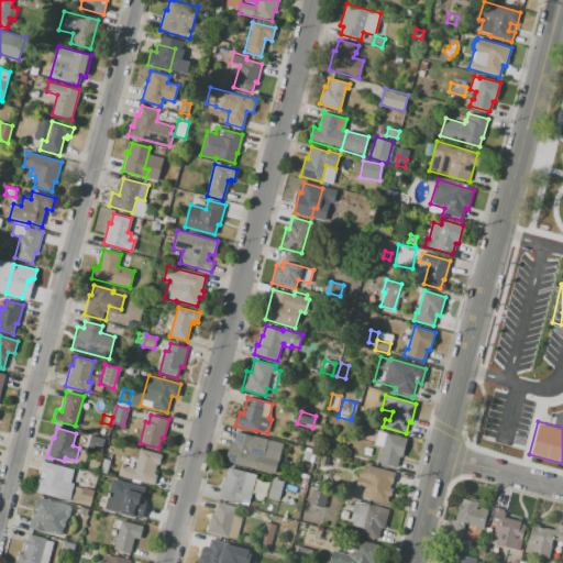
[(376,463),(378,455),(381,455),(383,448),(374,445),(378,431),(408,439),(403,457),(399,456),(396,468),(376,463)]
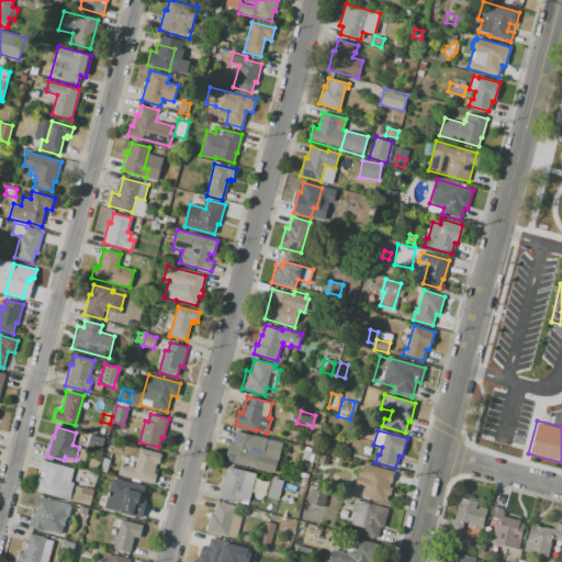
[(236,431),(253,436),(253,435),(267,439),(261,462),(277,467),(274,474),(225,460),(231,441),(233,441),(236,431)]
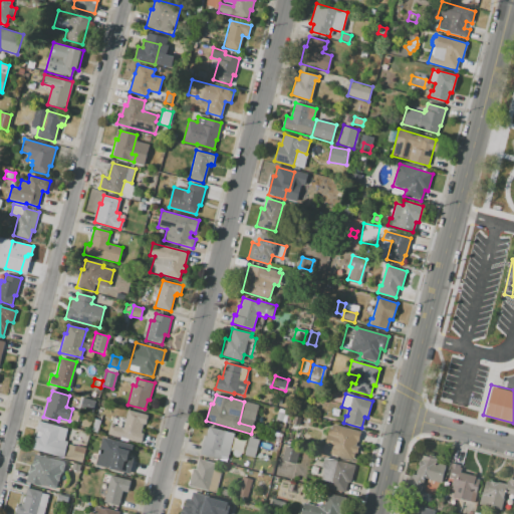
[(92,413),(79,409),(82,398),(95,402),(92,413)]
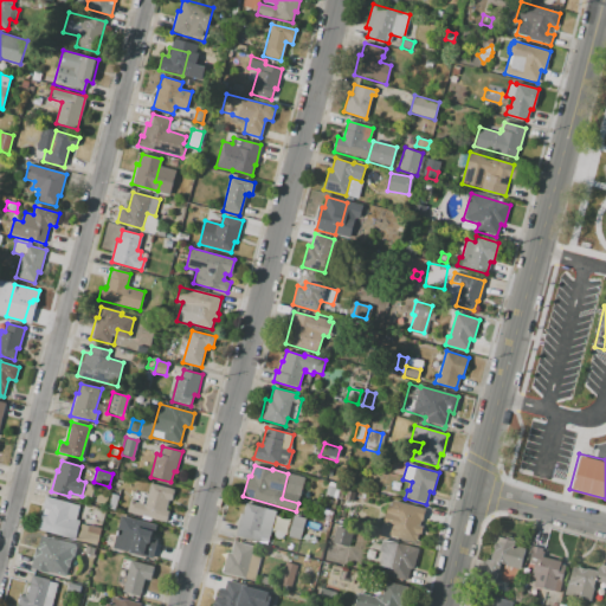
[(150,483),(175,490),(173,501),(168,500),(166,510),(169,511),(167,523),(150,519),(150,521),(141,519),(141,516),(126,513),(129,501),(144,504),(150,483)]
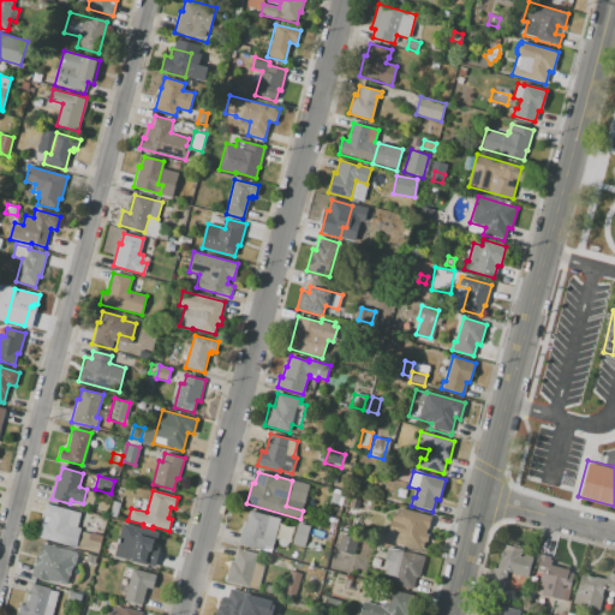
[(93,505),(84,502),(87,491),(95,494),(93,505)]
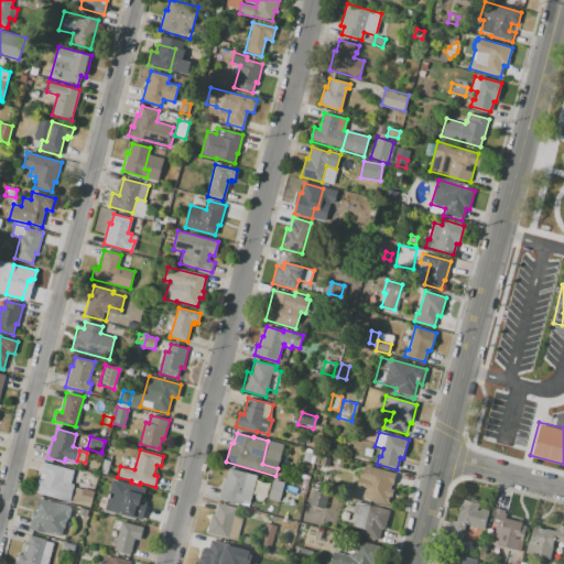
[(305,452),(312,454),(310,463),(302,461),(305,452)]
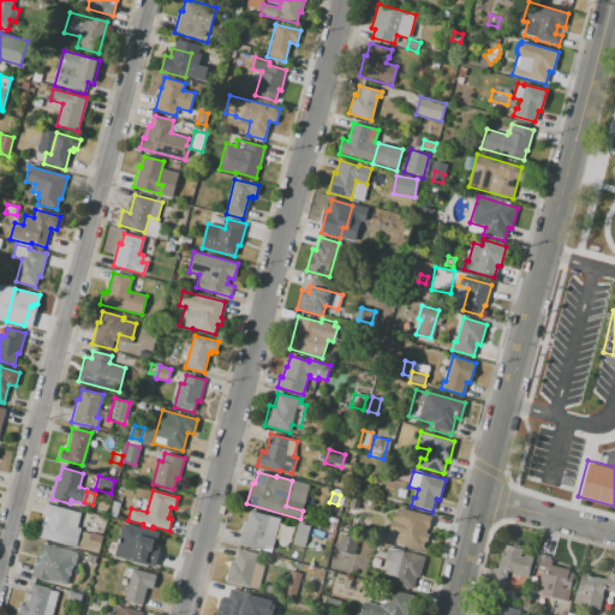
[(100,497),(111,500),(108,512),(97,509),(100,497)]
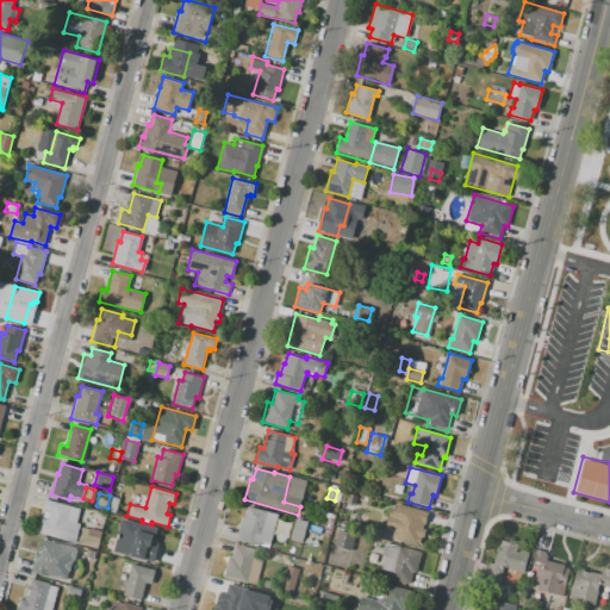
[(354,506),(347,504),(349,493),(358,496),(354,506)]
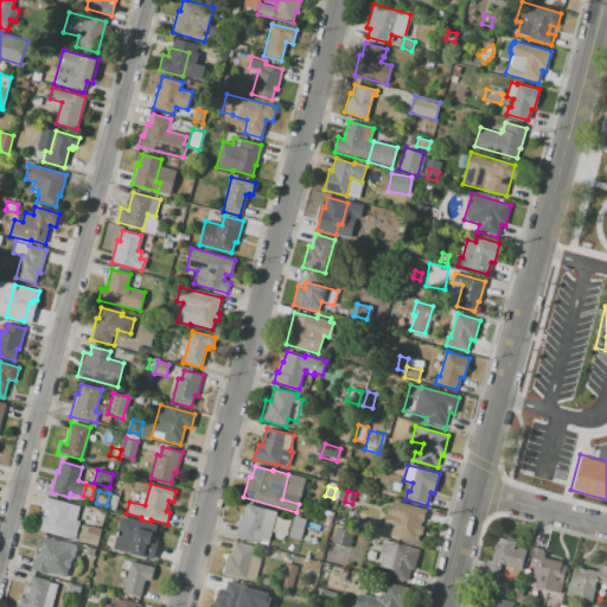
[(112,496),(119,497),(114,512),(108,510),(112,496)]
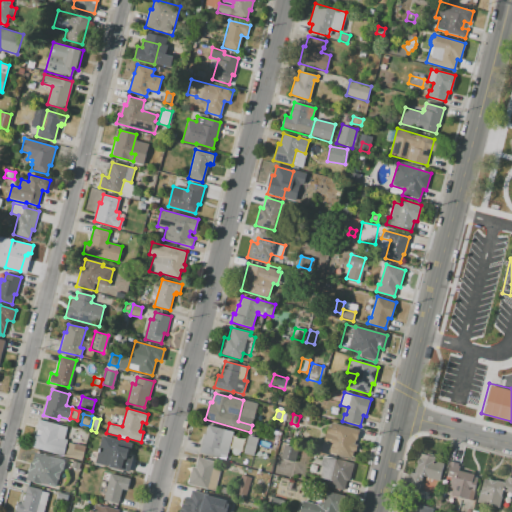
[(63,455),(32,446),(35,436),(36,436),(37,429),(35,429),(38,420),(67,427),(63,440),(67,441),(63,455)]
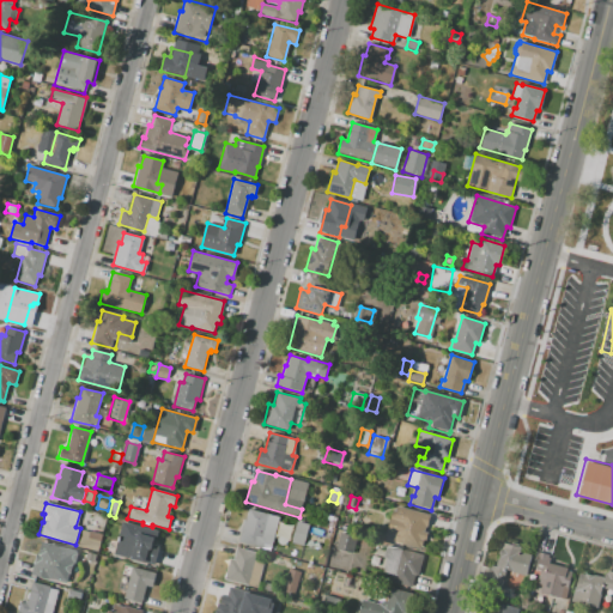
[(398,507),(430,515),(426,528),(425,527),(424,532),(428,533),(425,541),(423,540),(420,550),(384,540),(393,509),(396,510),(398,507)]
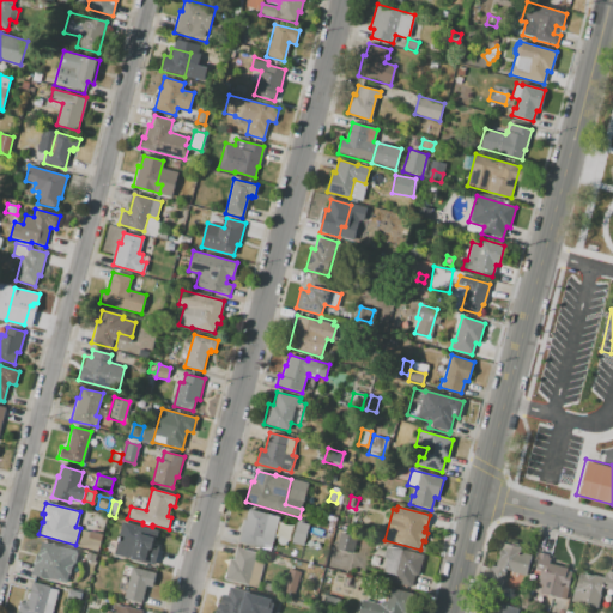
[(249,508),(280,517),(272,546),(263,544),(262,548),(237,541),(244,519),(247,520),(249,508)]
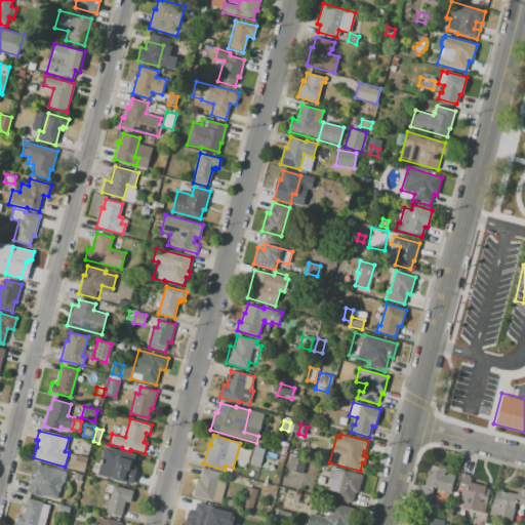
[(254,446),(265,449),(259,468),(249,465),(254,446)]
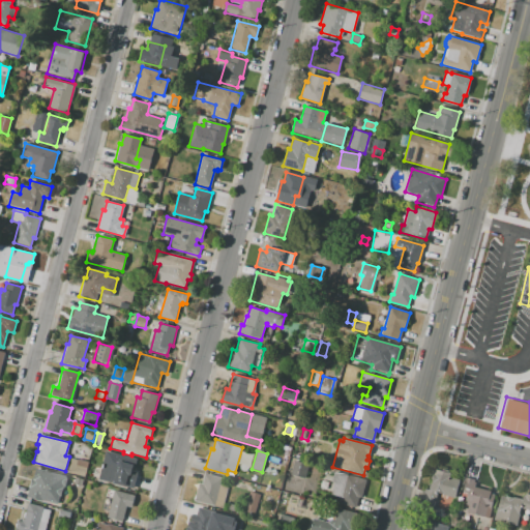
[(124,458),(140,462),(133,490),(114,484),(119,464),(123,465),(124,458)]
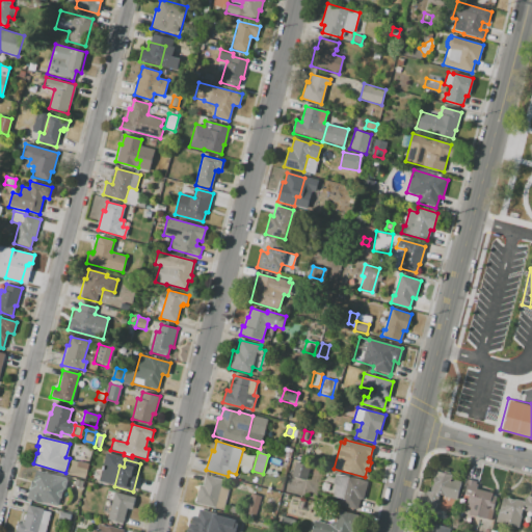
[(71,460),(86,464),(83,478),(67,474),(71,460)]
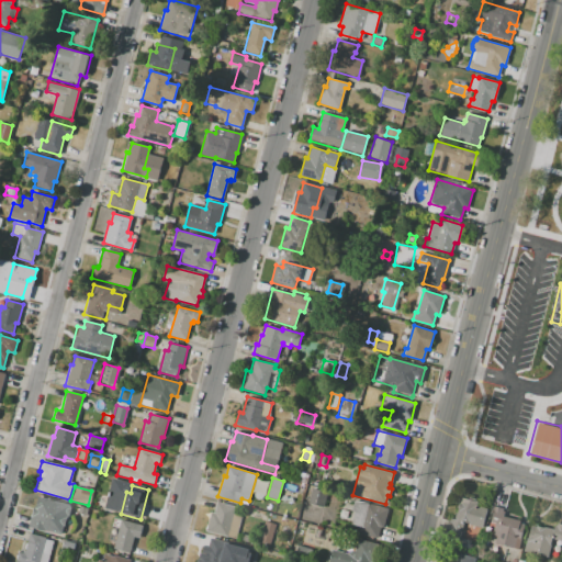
[(307,503),(312,487),(328,492),(324,507),(307,503)]
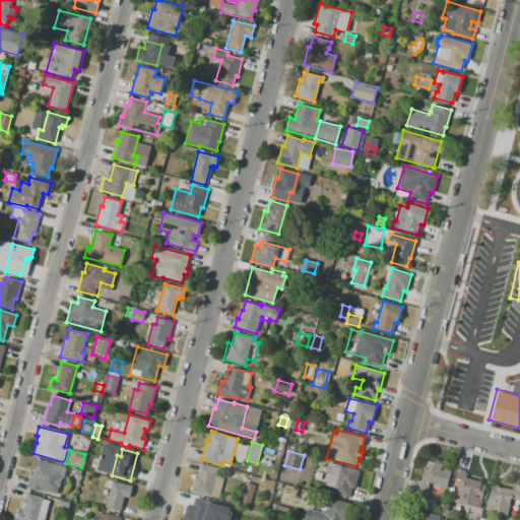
[(35,459),(66,468),(64,477),(62,477),(59,488),(58,488),(56,495),(43,491),(42,493),(25,488),(30,468),(33,469),(35,459)]
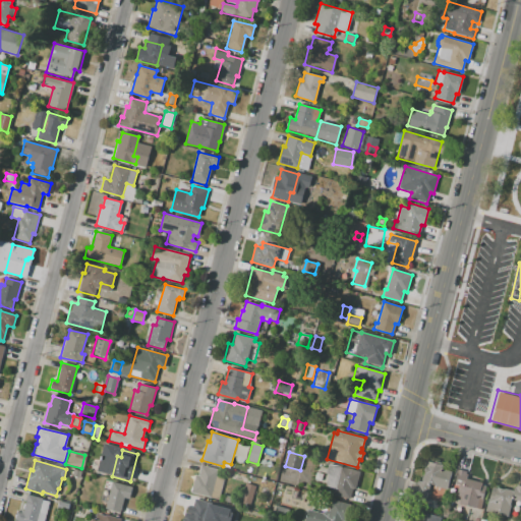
[(427,461),(421,481),(418,480),(414,495),(425,499),(429,484),(447,489),(451,472),(442,469),(443,465),(427,461)]
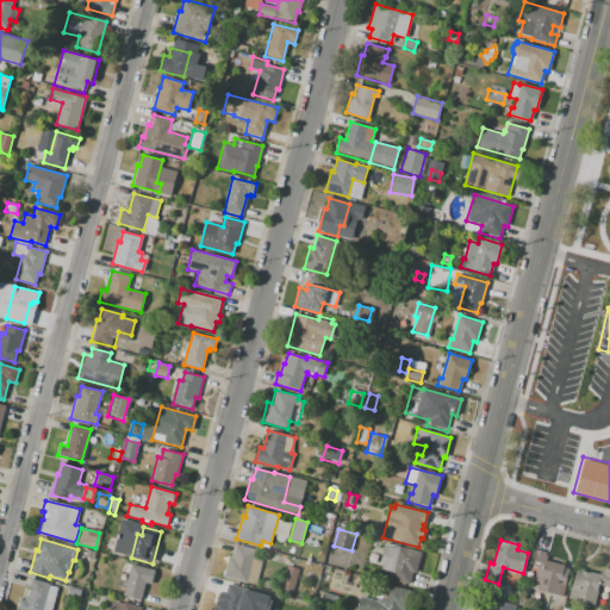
[(385,542),(421,553),(415,574),(410,572),(406,585),(387,579),(390,571),(384,568),(385,566),(381,566),(385,553),(381,553),(385,542)]
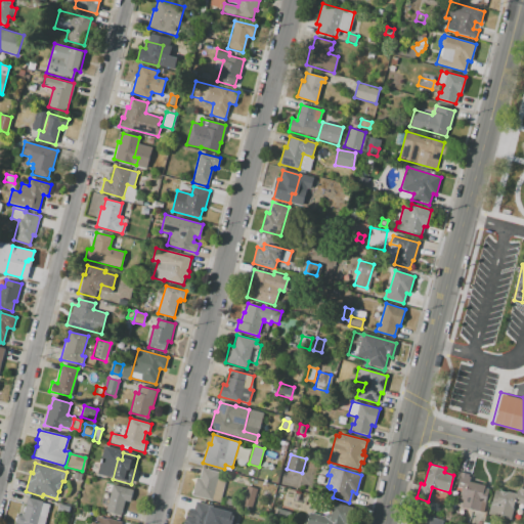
[(202,468),(227,475),(219,504),(191,495),(197,477),(199,478),(202,468)]
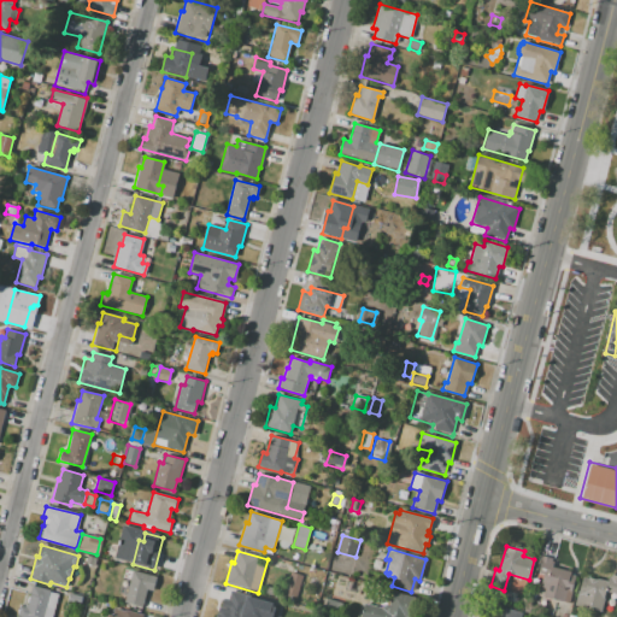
[(542,556),(539,575),(544,575),(541,588),(545,589),(544,598),(569,604),(576,573),(553,568),(554,558),(542,556)]
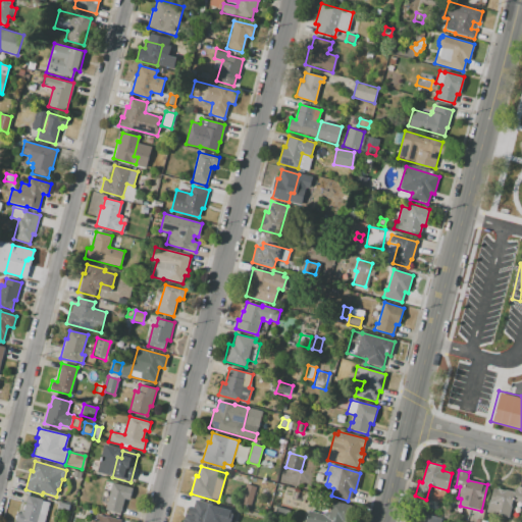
[(112,482),(133,487),(129,501),(127,500),(123,515),(105,510),(112,482)]
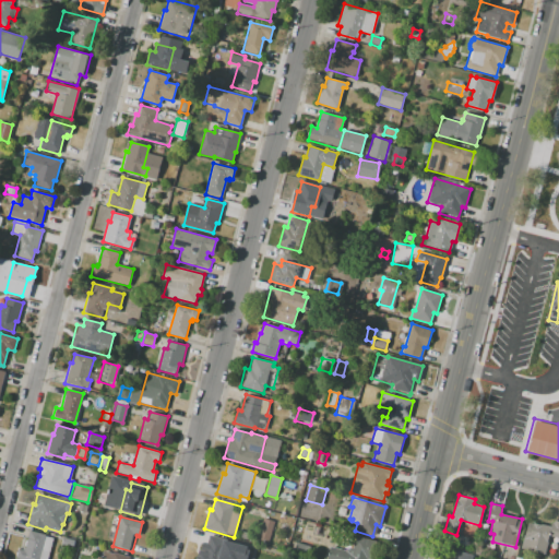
[(263,519),(274,521),(268,543),(258,540),(263,519)]
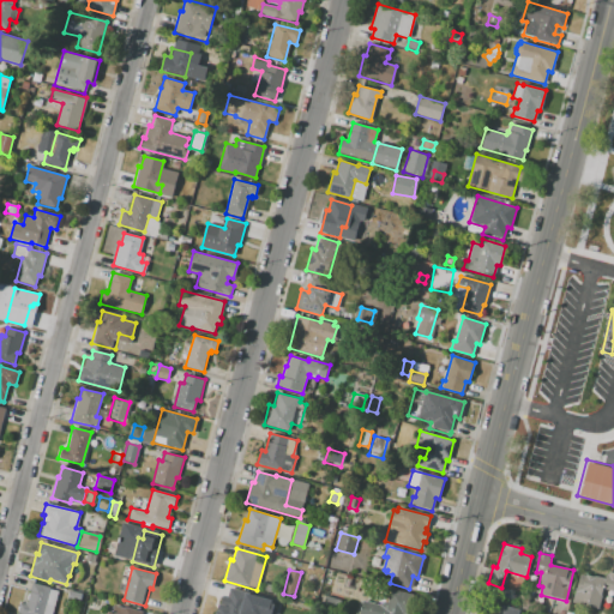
[(579,575),(576,589),(575,589),(571,603),(597,611),(602,589),(613,591),(613,587),(613,572),(607,571),(605,579),(585,575),(585,576),(579,575)]
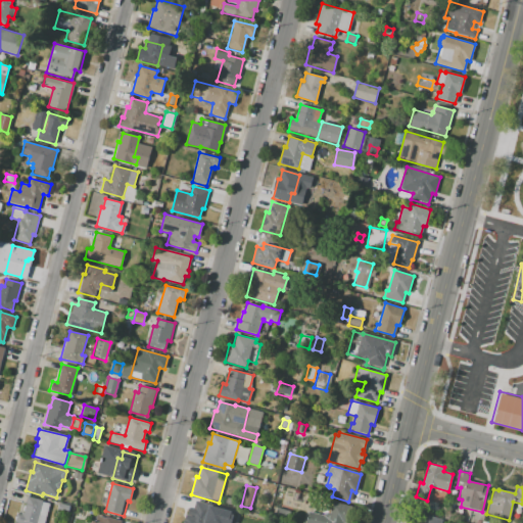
[(28,496),(50,503),(44,522),(17,522),(14,522),(16,514),(20,515),(21,512),(22,512),(25,506),(28,496)]
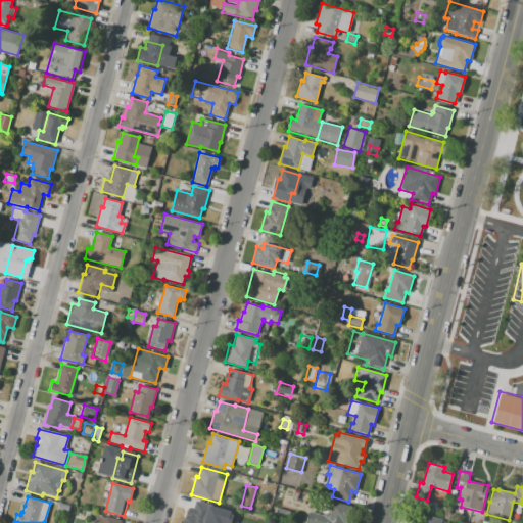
[(195,501),(211,506),(205,522),(184,522),(186,515),(191,516),(195,501)]
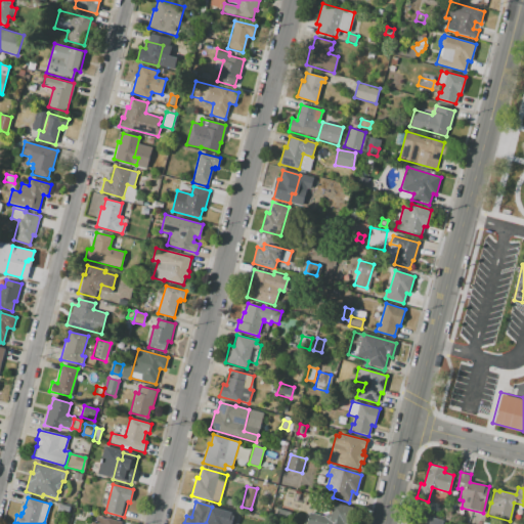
[(305,523),(309,513),(324,517),(325,513),(330,514),(333,503),(353,508),(348,523),(305,523)]
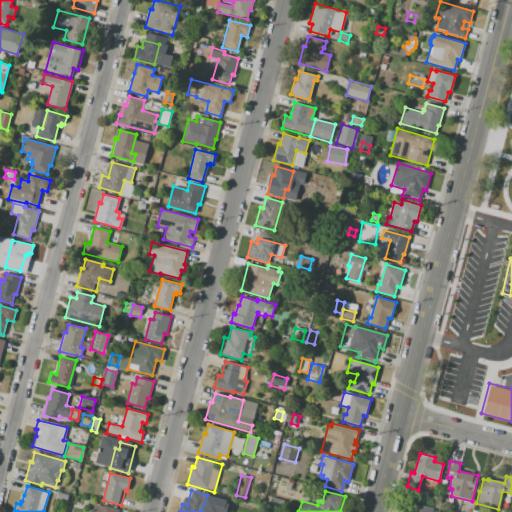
[(58,492),(69,495),(68,502),(56,499),(58,492)]
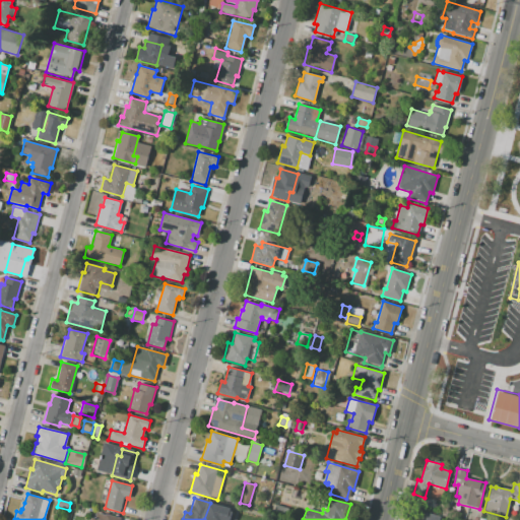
[(273,512),(275,505),(288,509),(286,515),(273,512)]
